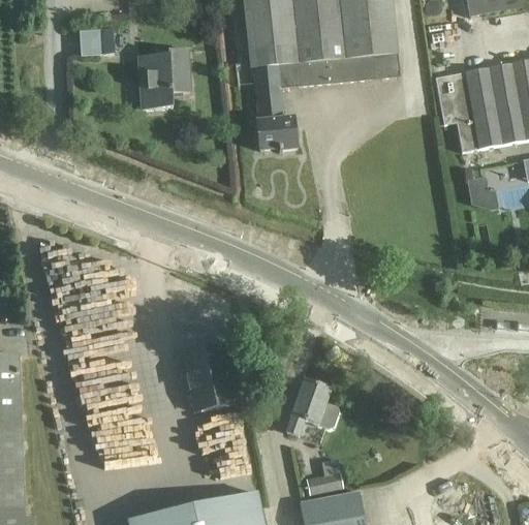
[(252,66),(257,119),(256,119),(259,149),(278,147),(278,149),(297,147),(293,115),(285,116),(282,87),(400,75),(398,53),(399,53),(393,0),(242,0),(250,67),(252,66)]
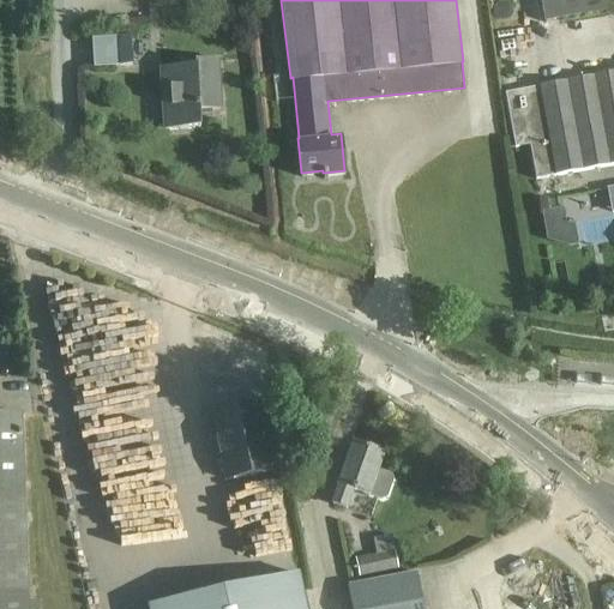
[(540,0),(543,18),(613,6),(613,0),(540,0)]
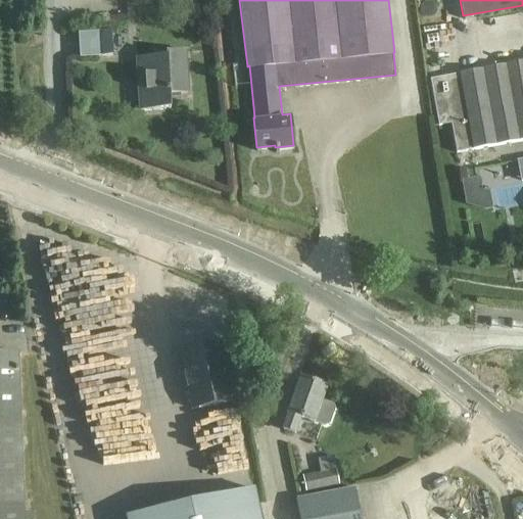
[(111,28),(99,28),(99,52),(80,52),(80,53),(111,52),(111,28)]
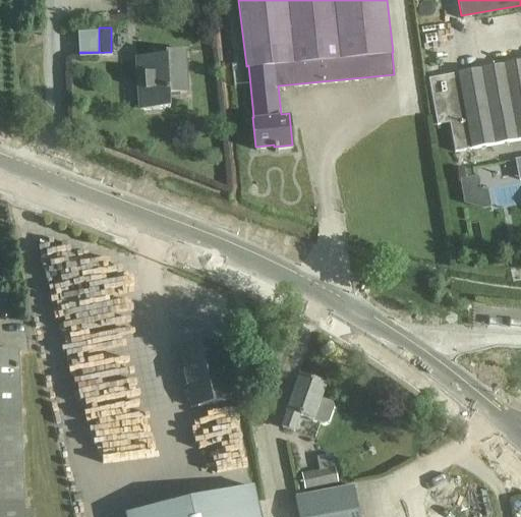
[(184,47),(165,48),(165,52),(136,54),(139,107),(170,105),(169,91),(187,90),(184,47)]
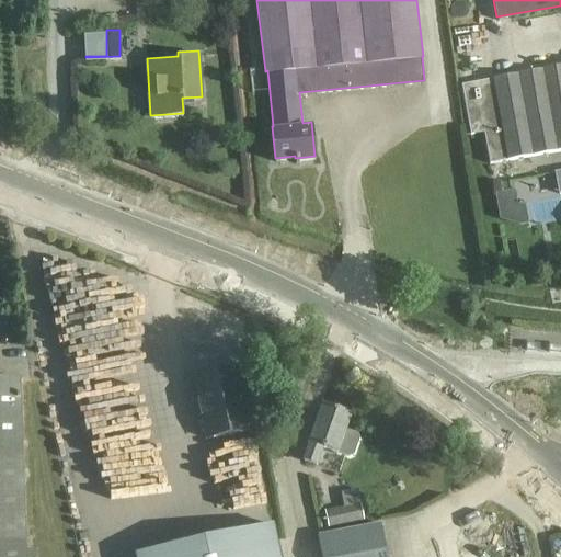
[(560,63),(492,76),(461,81),(470,132),(483,129),(490,160),(560,147),(560,63)]
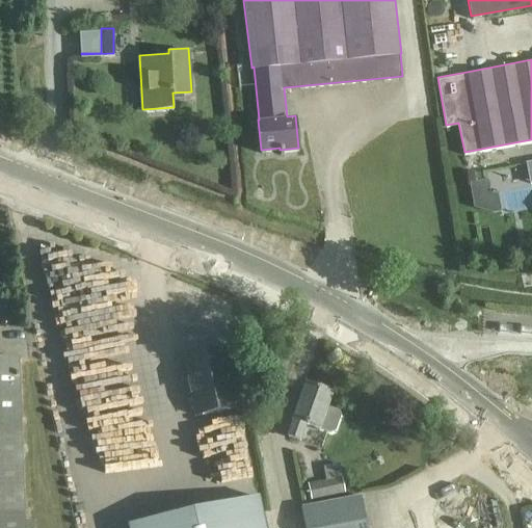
[(490,191),(487,177),(469,180),(473,205),(493,211),(501,209),(498,190),(490,191)]
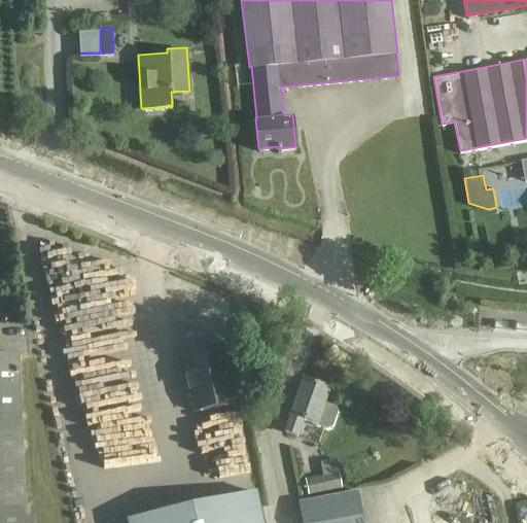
[(234,401),(221,342),(214,344),(211,342),(191,346),(189,349),(182,350),(187,374),(189,373),(191,386),(190,386),(195,409),(234,401)]
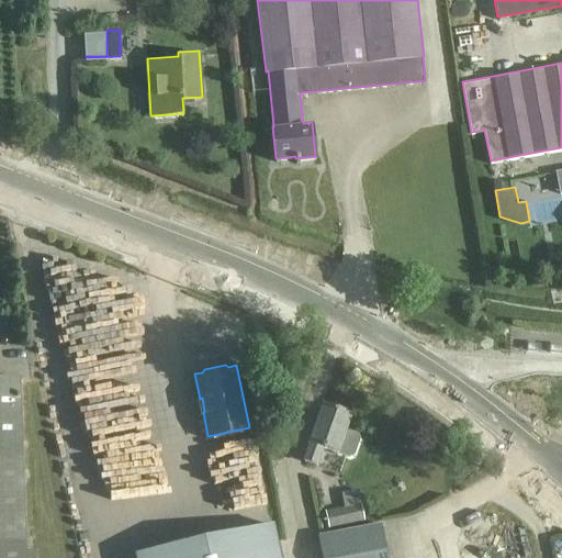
[(25,557),(20,374),(0,374),(0,557),(25,557)]
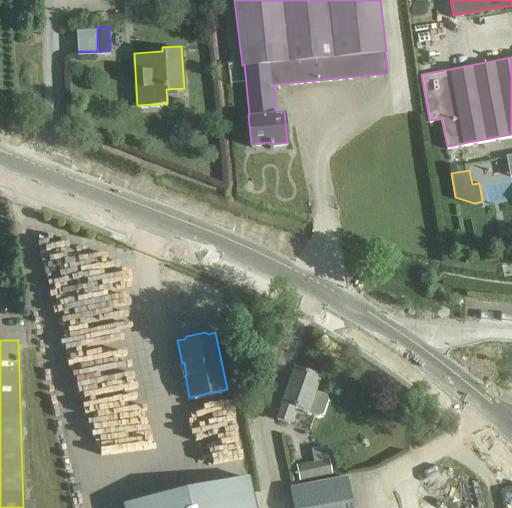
[(294,366),(282,400),(275,418),(289,423),(295,405),(318,414),(323,412),(328,397),(326,392),(315,388),(319,375),(294,366)]
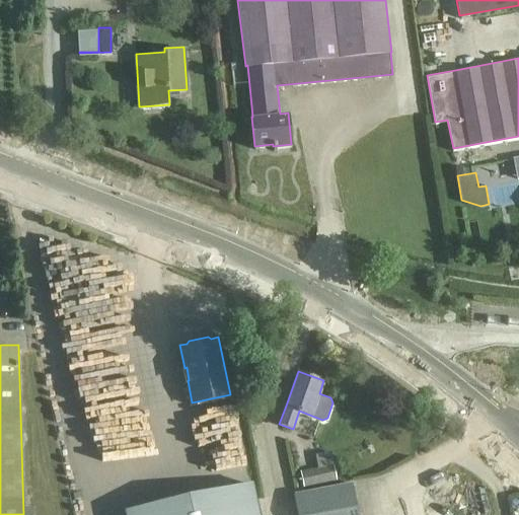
[(331,460),(306,465),(311,485),(336,480),(331,460)]
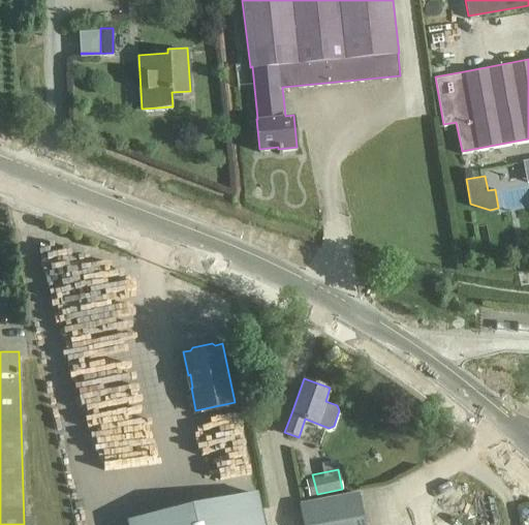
[(365,524),(359,489),(300,500),(304,524),(365,524)]
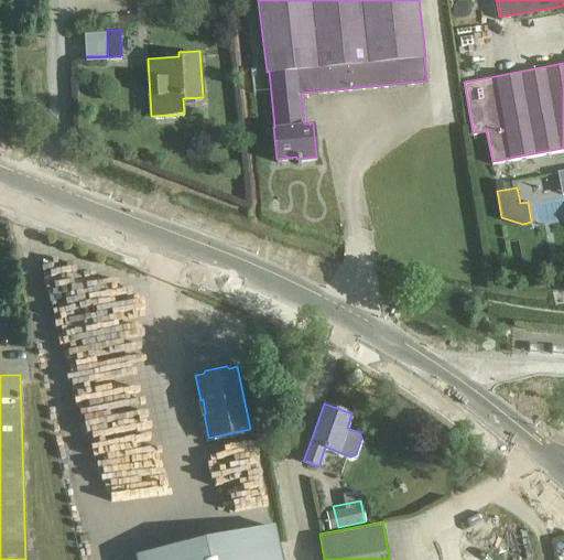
[(279,559),(272,526),(137,553),(138,559),(279,559)]
